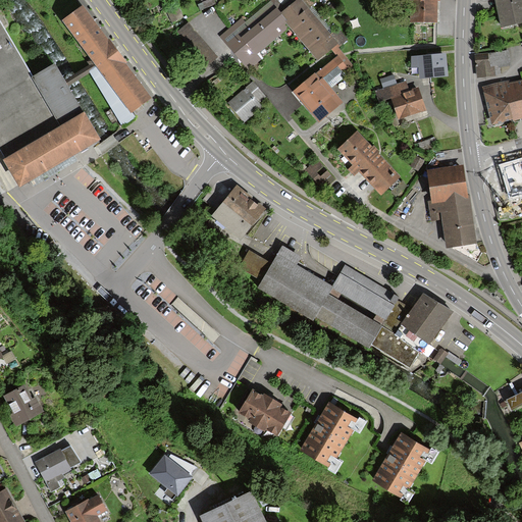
[(331,50),(340,43),(342,45),(350,40),(342,30),(333,36),(312,9),(317,4),(313,0),(273,0),(247,21),(243,17),(220,36),(249,70),(262,60),(257,54),(291,27),(318,60),(331,50)]
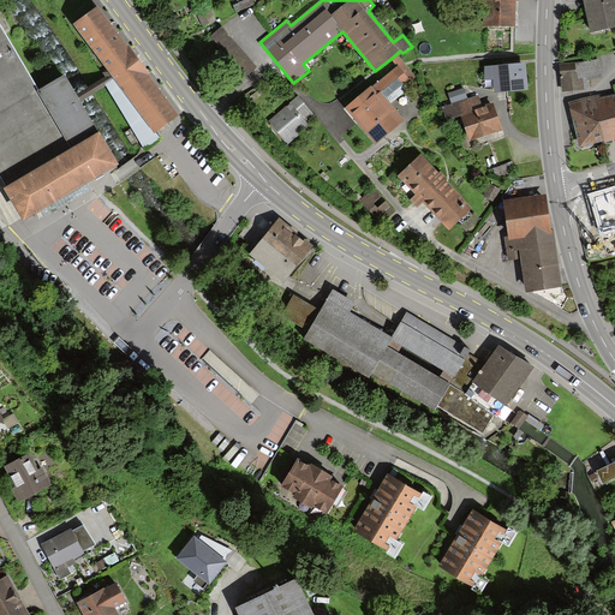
[(484,0),(484,25),(514,25),(514,0),(515,0),(517,0),(484,0)]
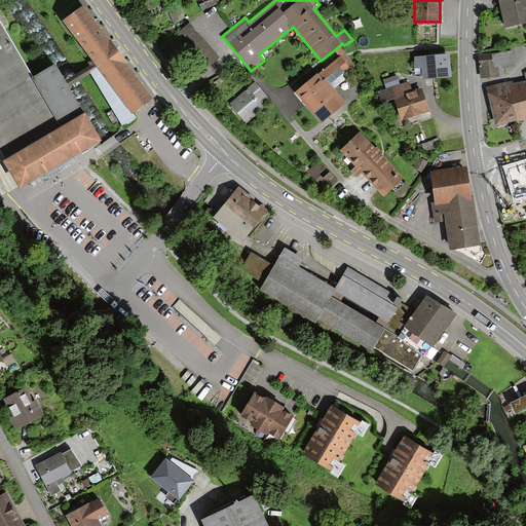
[(525,0),(498,0),(502,27),(525,22),(525,14),(525,6),(525,5),(525,0)]
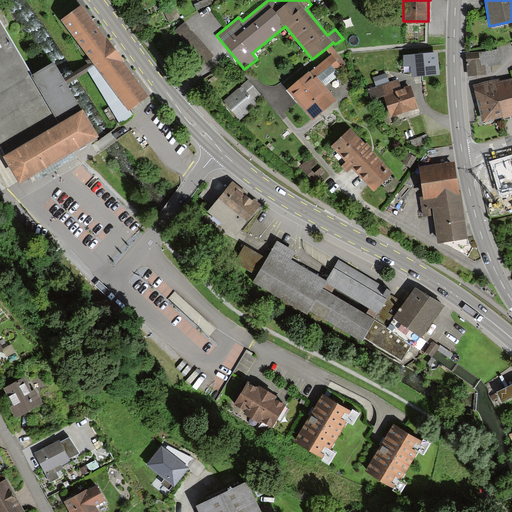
[(149,96),(82,5),(62,20),(89,57),(95,67),(129,111),(130,110),(149,96)]
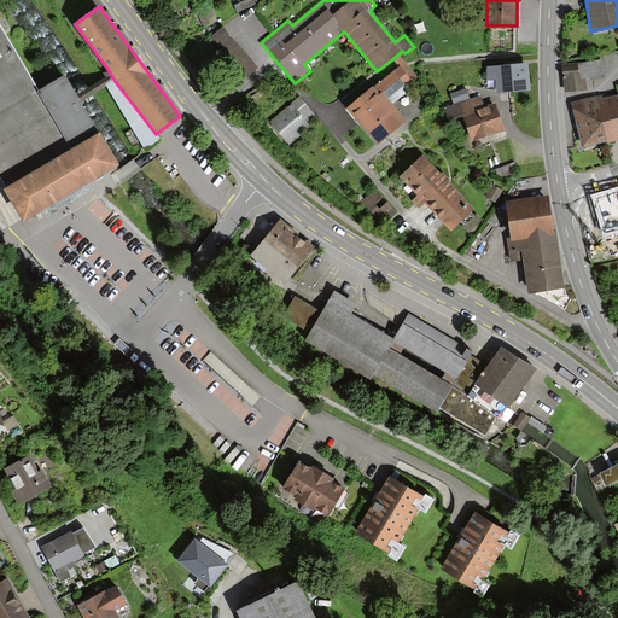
[(210,10),(197,15),(202,25),(215,21),(210,10)]
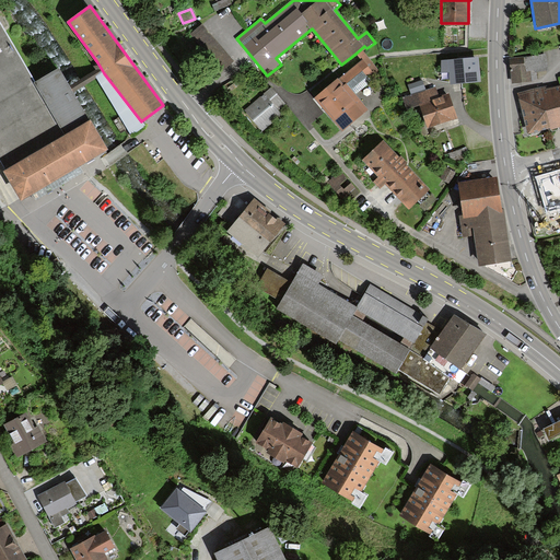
[(59,68),(35,82),(0,21),(0,162),(21,201),(33,194),(58,177),(80,166),(107,150),(74,92),(70,85),(59,68)]
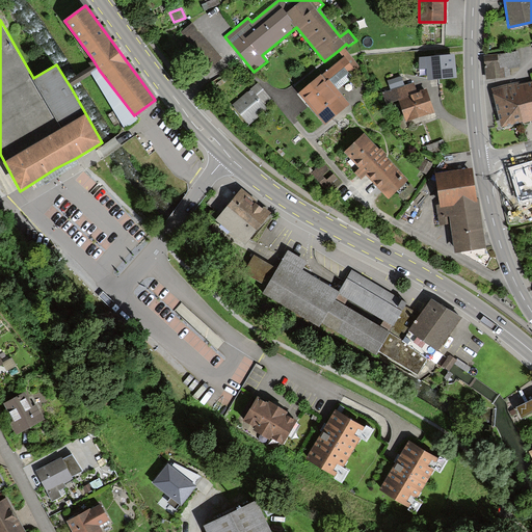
[(220,57),(191,23),(179,33),(209,68),(220,57)]
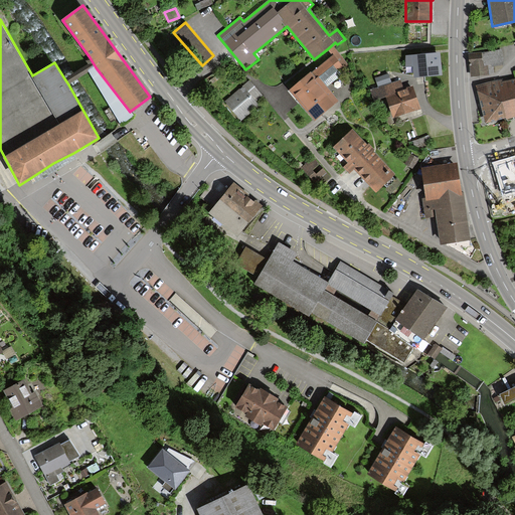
[(327,49),(332,55),(290,90),(315,121),(338,102),(326,87),(343,73),(340,70),(349,63),(335,46),(337,44),(335,42),(327,49)]
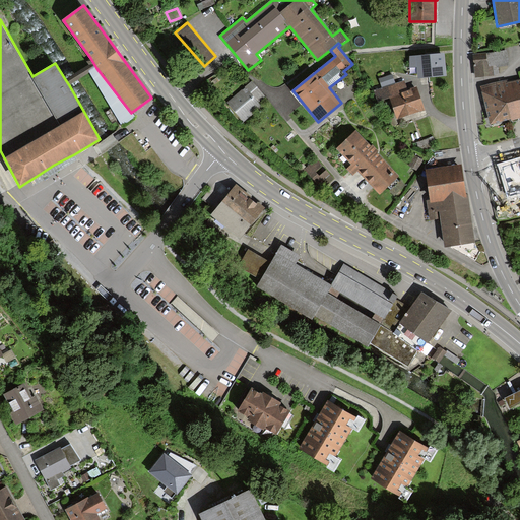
[(474,74),(496,72),(504,67),(504,61),(507,61),(506,49),(488,51),(489,54),(473,55),(474,74)]
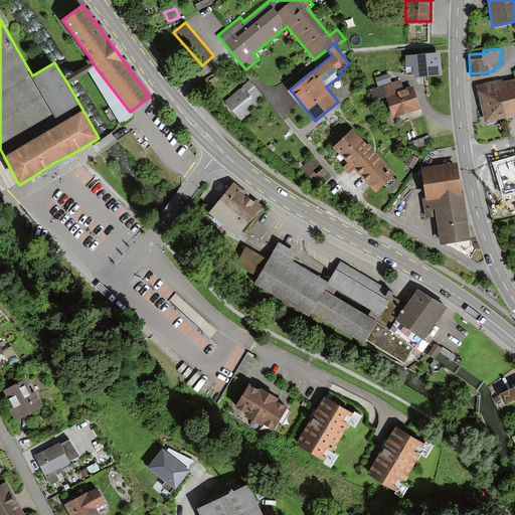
[(406,67),(413,67),(414,77),(443,74),(441,51),(405,55),(406,67)]
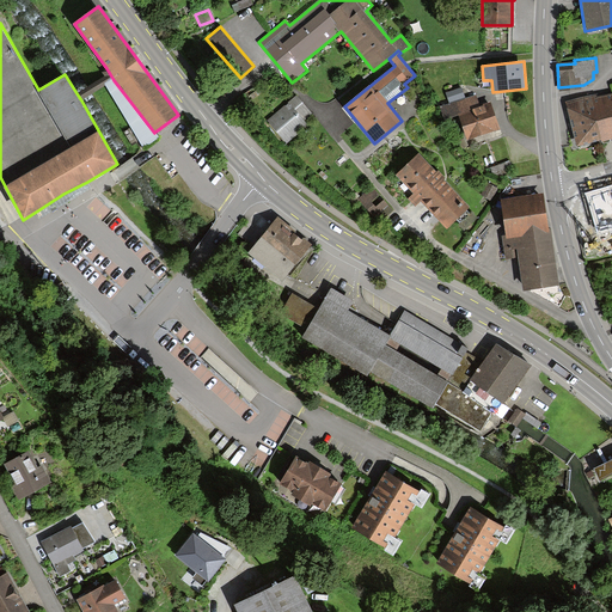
[(104,77),(77,93),(81,101),(105,85),(114,80),(106,68),(102,72),(104,77)]
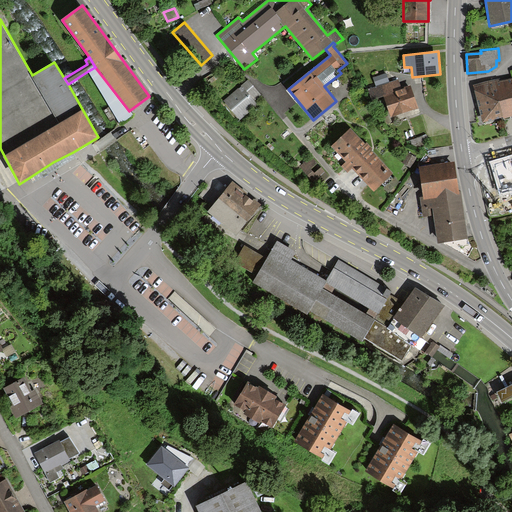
[(129,111),(95,67),(88,71),(121,124),(133,115),(130,110),(129,111)]
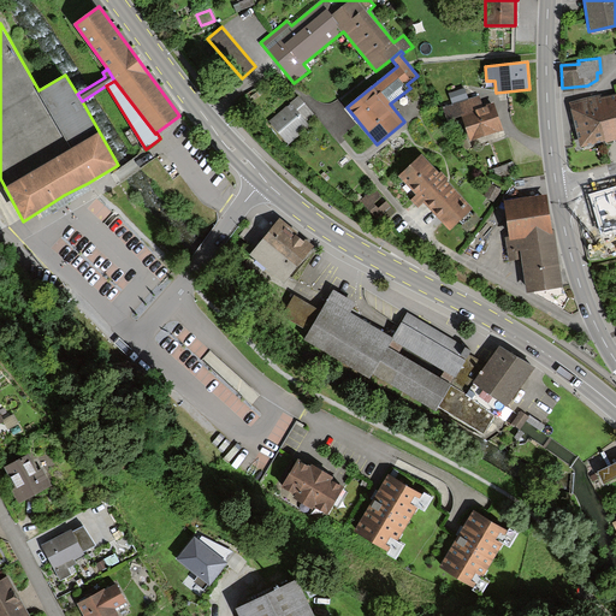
[(462,89),(448,94),(451,105),(443,107),(446,120),(458,117),(466,140),(499,129),(490,101),(479,105),(477,95),(465,99),(462,89)]
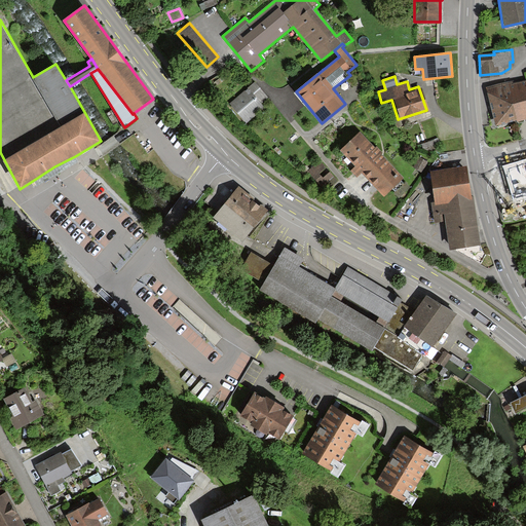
[(525,117),(525,90),(524,82),(511,85),(511,81),(485,87),(494,124),(525,117)]
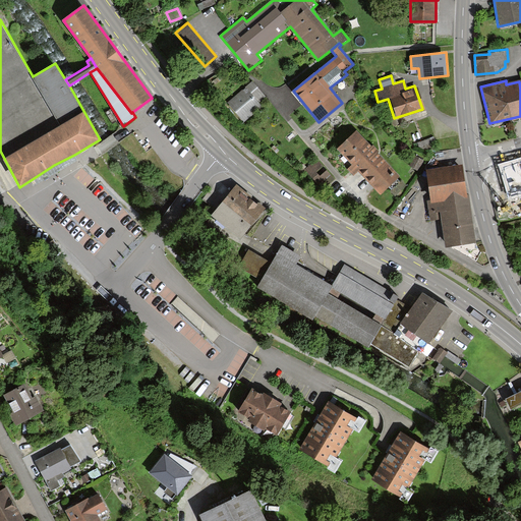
[(267,98),(253,81),(227,103),(243,122),(262,106),(259,103),(267,98)]
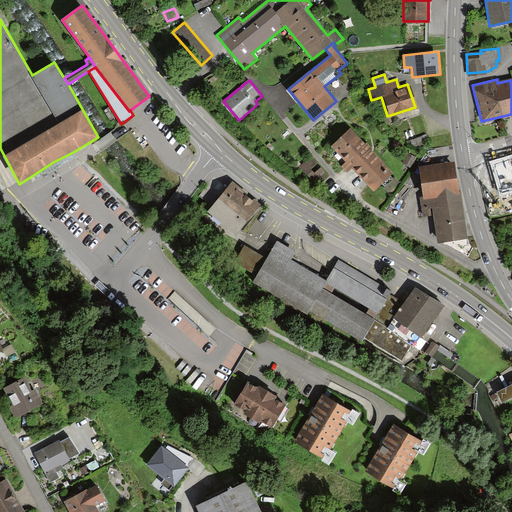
[(351,128),(331,147),(345,162),(341,166),(347,173),(352,168),(374,192),(394,173),(351,128)]
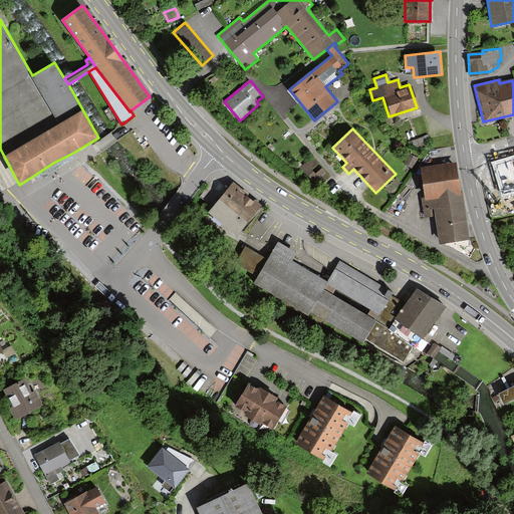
[(73,153),(30,178),(33,184),(77,158),(73,153)]
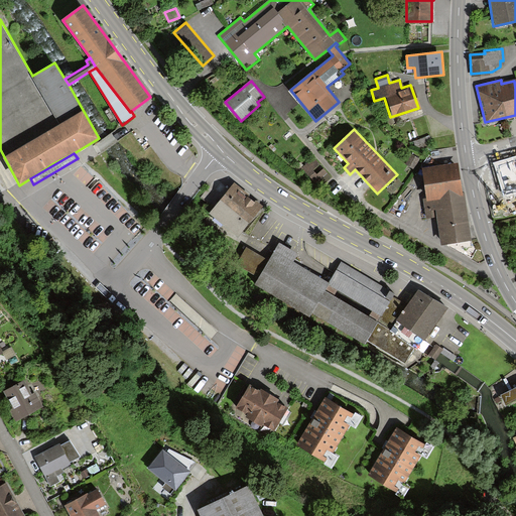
[(411,154),(406,164),(414,169),(420,159),(411,154)]
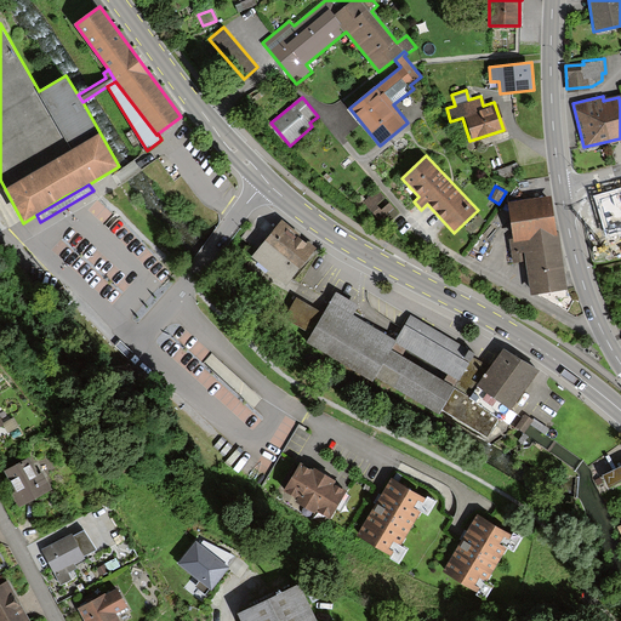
[(397,214),(388,204),(382,210),(377,204),(383,199),(376,191),(363,203),(385,226),(397,214)]
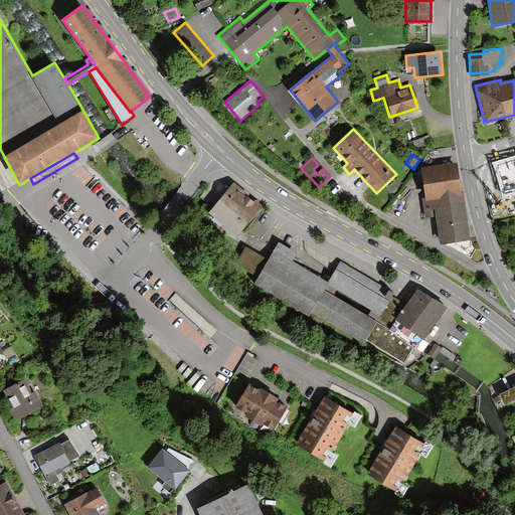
[(514,158),(507,161),(496,164),(505,194),(514,191),(514,158)]
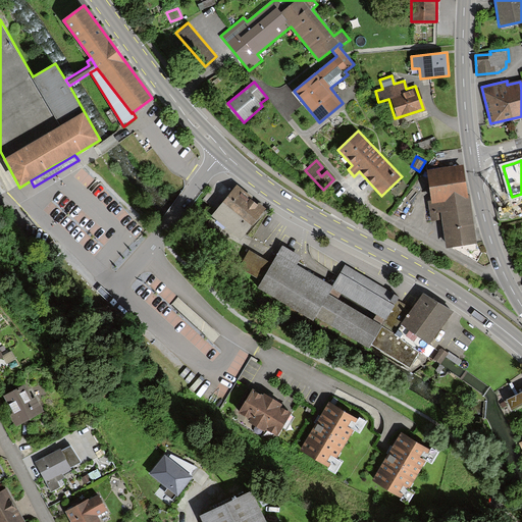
[(425,169),(429,203),(467,198),(463,165),(425,169)]
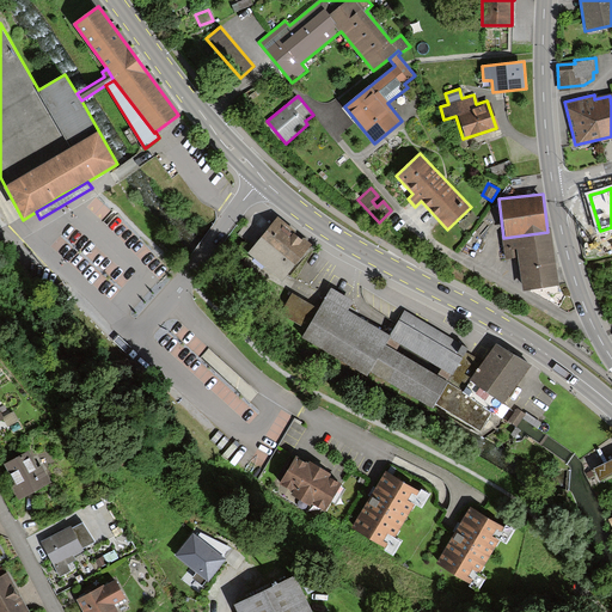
[(472,212),(459,225),(464,231),(478,218),(472,212)]
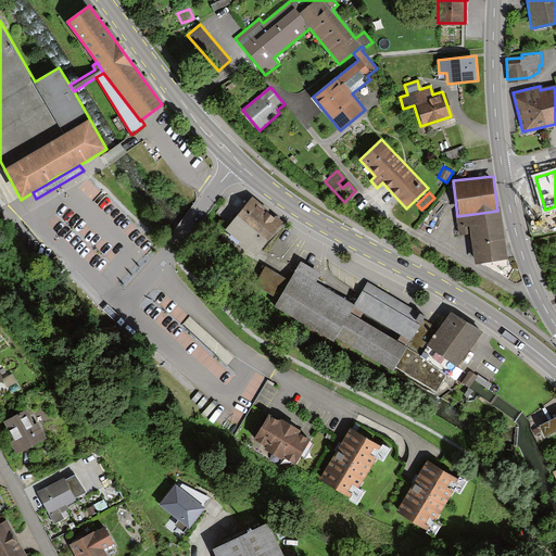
[(252,198),(227,229),(257,253),(283,222),(252,198)]
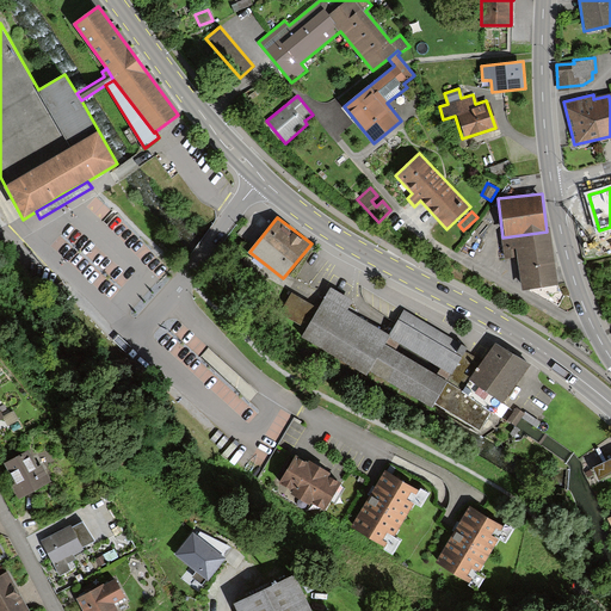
[(547,232),(503,238),(505,257),(517,255),(520,289),(553,285),(547,232)]
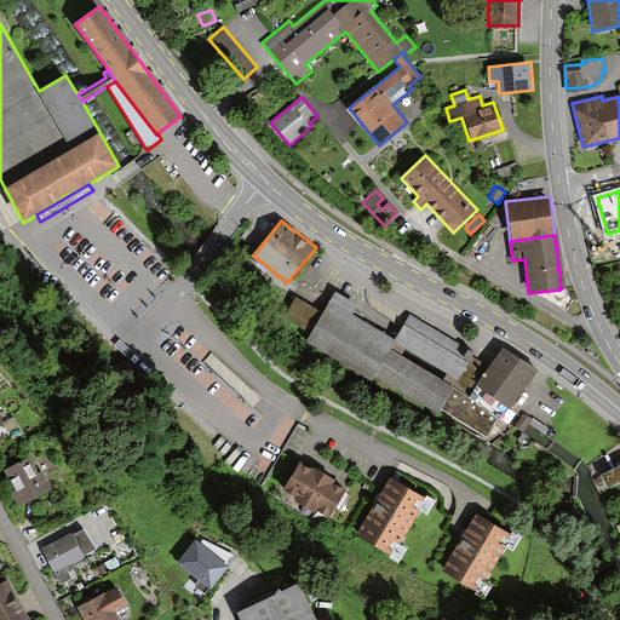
[(70,297),(64,286),(49,294),(55,305),(70,297)]
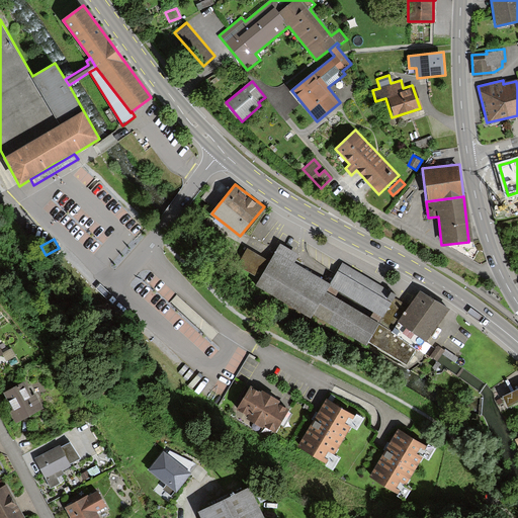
[(407,365),(423,339),(399,325),(409,307),(394,297),(396,294),(343,263),(330,284),(293,263),(298,255),(280,244),(270,260),(259,279),(255,285),(311,320),(314,315),(365,347),(369,342),(407,365)]
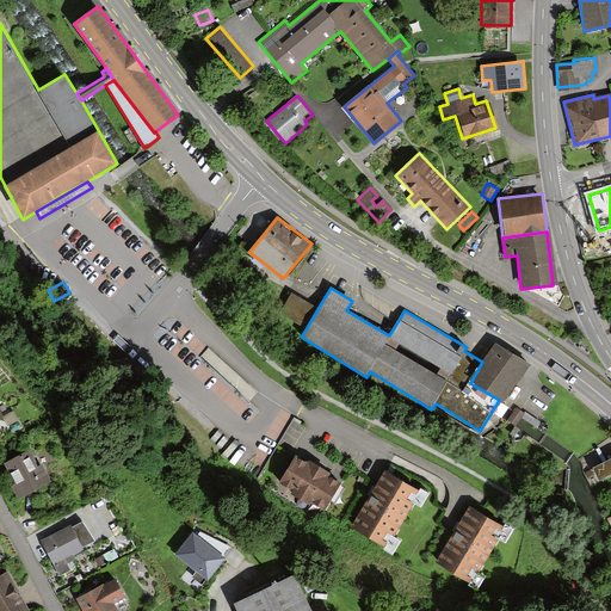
[(306,329),(319,307),(292,291),(279,314),(306,329)]
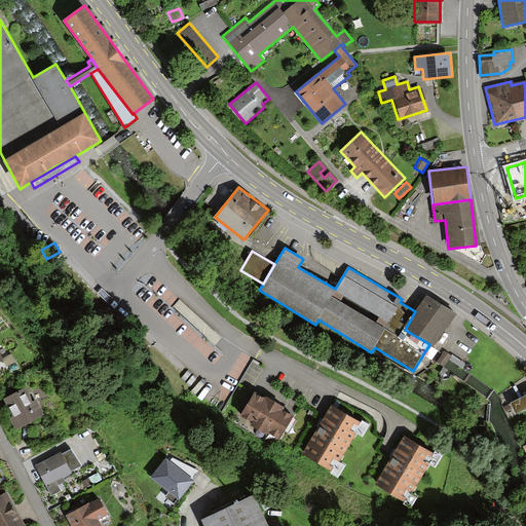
[(456,313),(425,296),(415,311),(405,330),(429,344),(434,347),(456,313)]
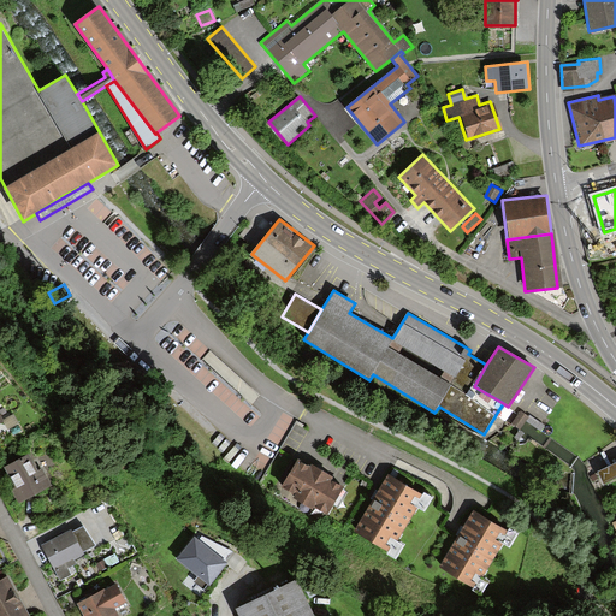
[(248,416),(253,409),(238,401),(234,408),(248,416)]
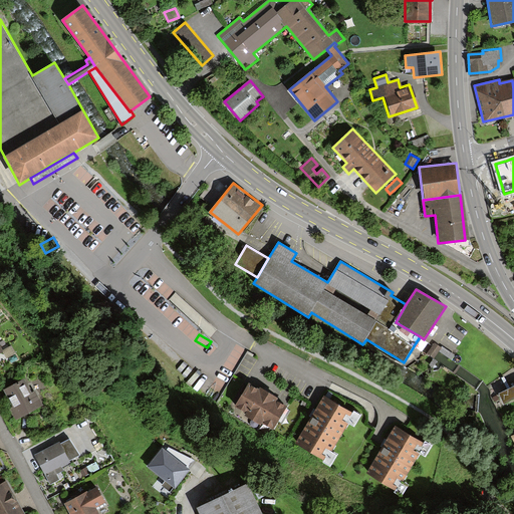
[(439,347),(433,343),(426,353),(432,357),(434,355),(439,347)]
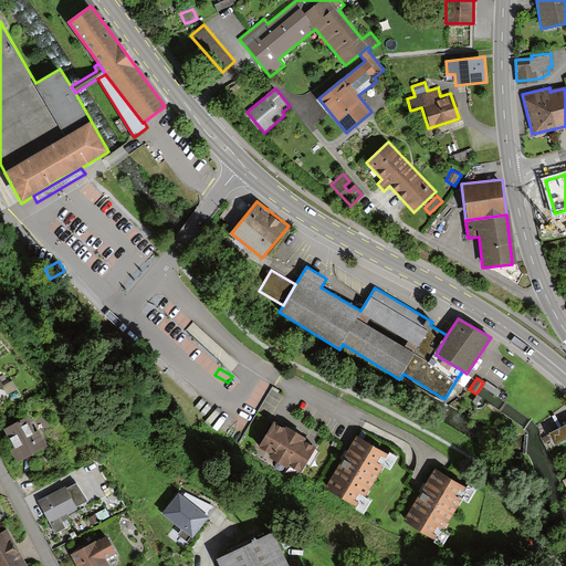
[(263,388),(251,380),(219,433),(232,441),(263,388)]
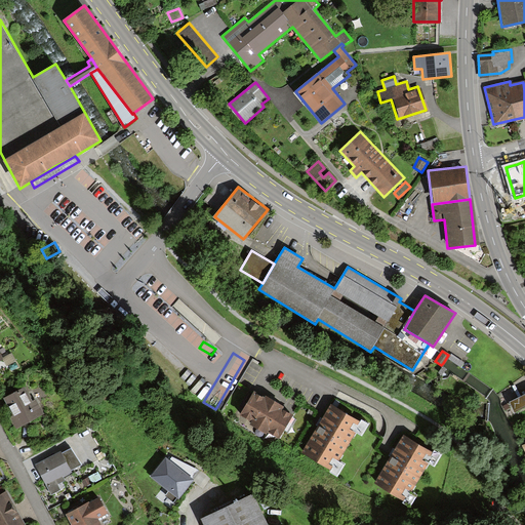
[(13,429),(43,413),(36,399),(32,401),(25,387),(3,398),(12,416),(8,418),(13,429)]
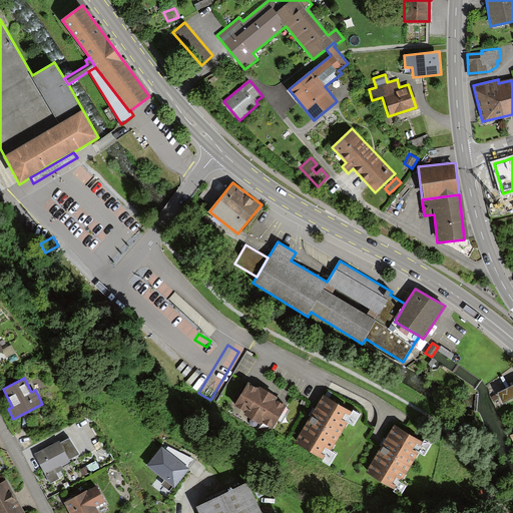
[(259,388),(248,382),(236,405),(245,410),(243,414),(261,423),(262,421),(274,427),(286,404),(277,399),(278,396),(260,386),(259,388)]
